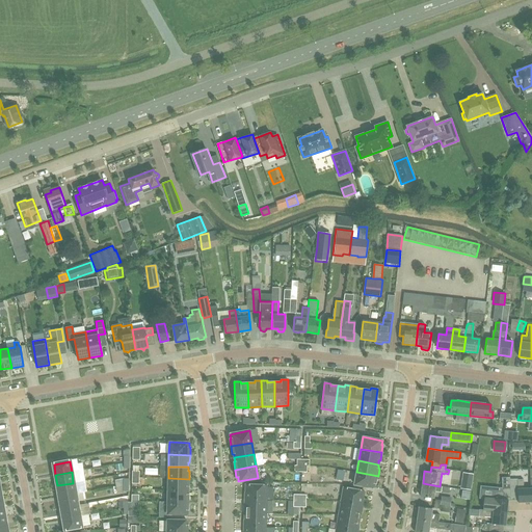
[(378,476),(356,472),(354,484),(374,487),(374,483),(376,483),(378,476)]
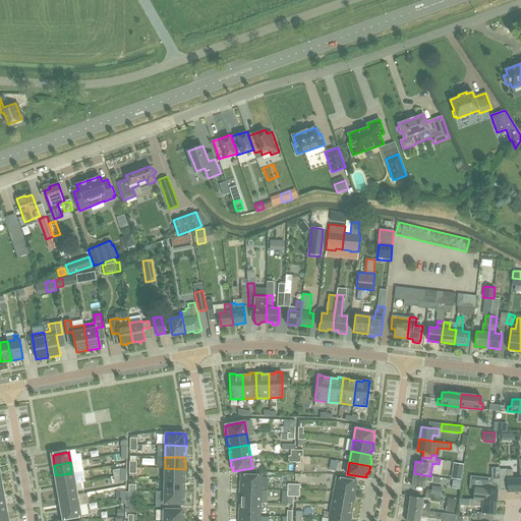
[(464,464),(454,463),(453,470),(463,472),(464,464)]
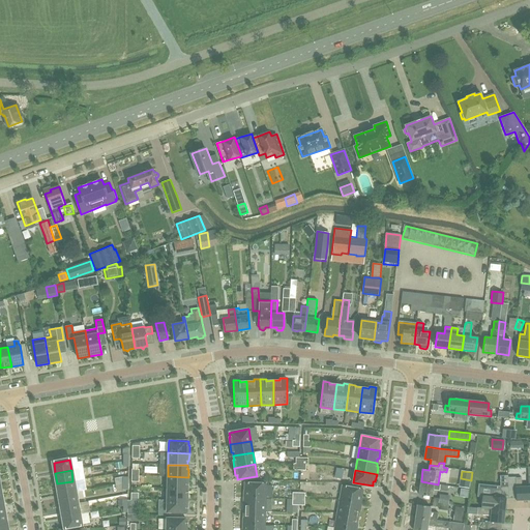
[(500,475),(500,490),(508,490),(508,475),(500,475)]
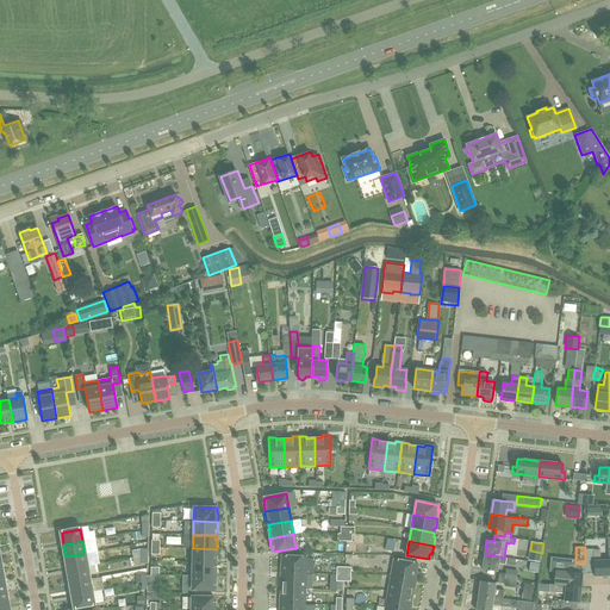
[(193,548),(193,561),(216,562),(216,558),(217,558),(217,549),(193,548)]
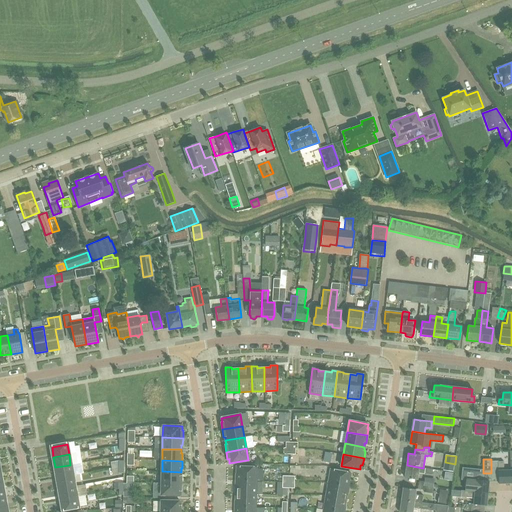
[(499,483),(510,483),(510,470),(504,471),(503,461),(491,461),(491,473),(491,479),(499,479),(499,483)]
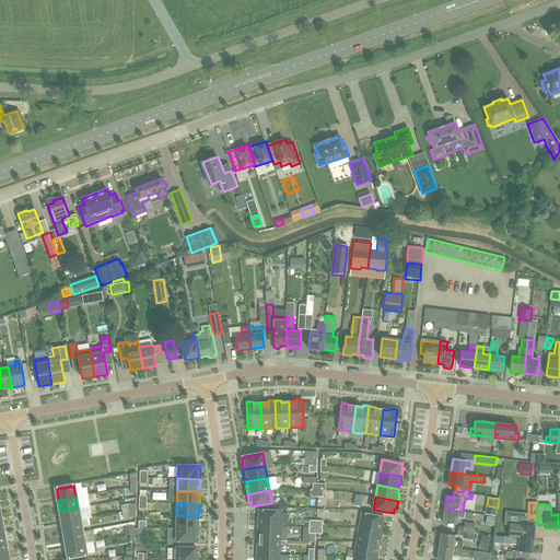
[(79,520),(77,509),(60,511),(62,523),(79,520)]
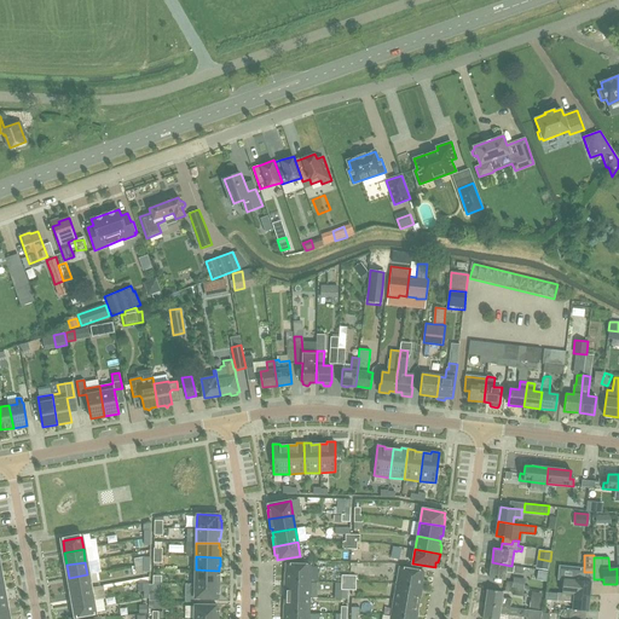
[(492,562),(490,578),(504,579),(505,572),(513,573),(513,572),(522,573),(524,567),(514,566),(513,566),(512,566),(492,562)]
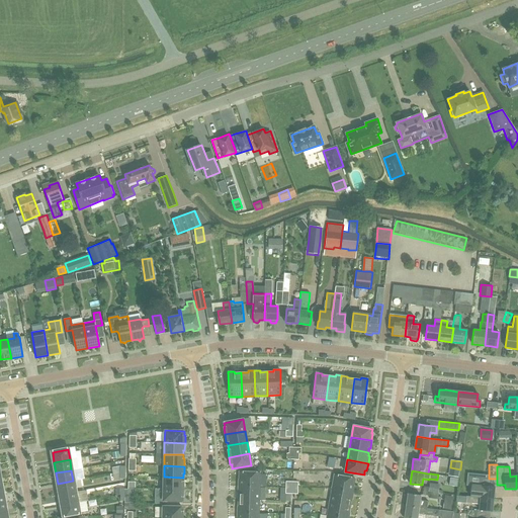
[(260,472),(240,472),(239,486),(259,487),(260,472)]
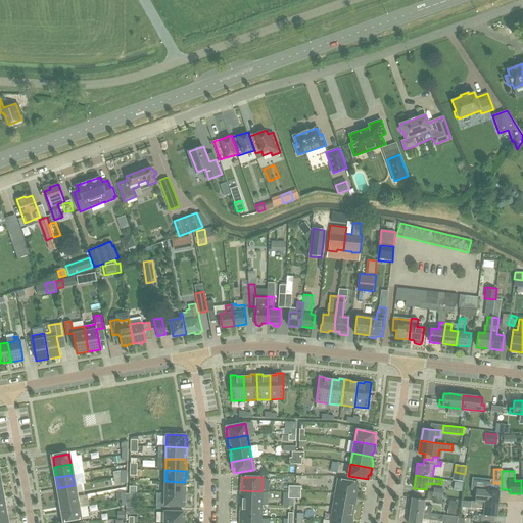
[(337,479),(335,493),(355,496),(358,483),(337,479)]
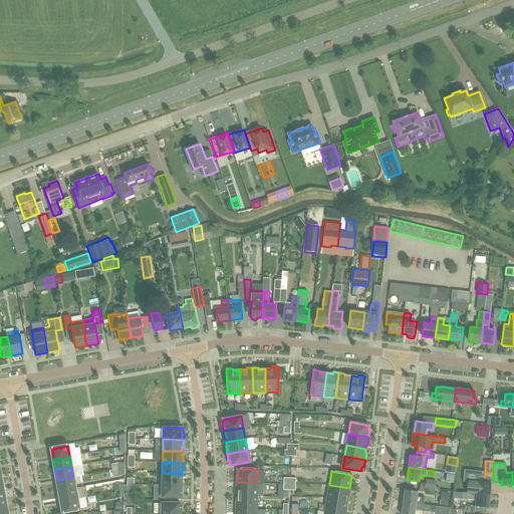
[(163,473),(162,485),(183,485),(183,478),(182,478),(182,474),(163,473)]
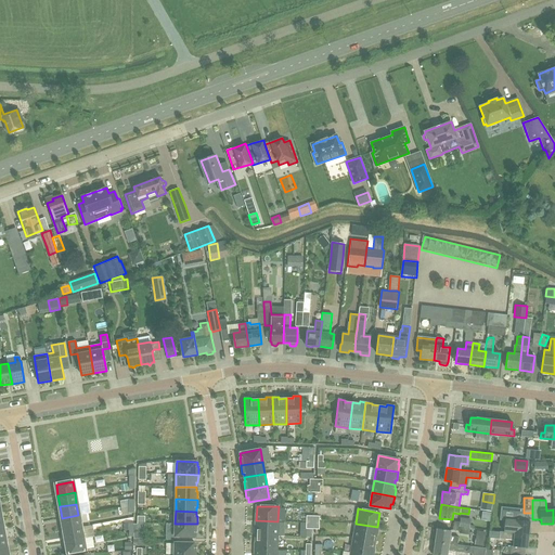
[(80,526),(78,515),(62,518),(64,529),(80,526)]
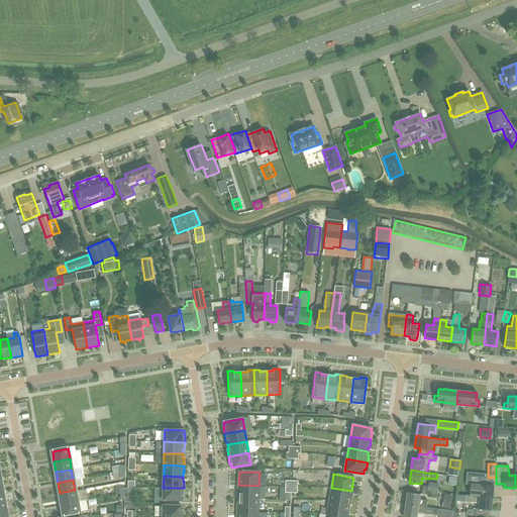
[(492,498),(493,486),(481,485),(471,484),(469,495),(469,496),(492,498)]
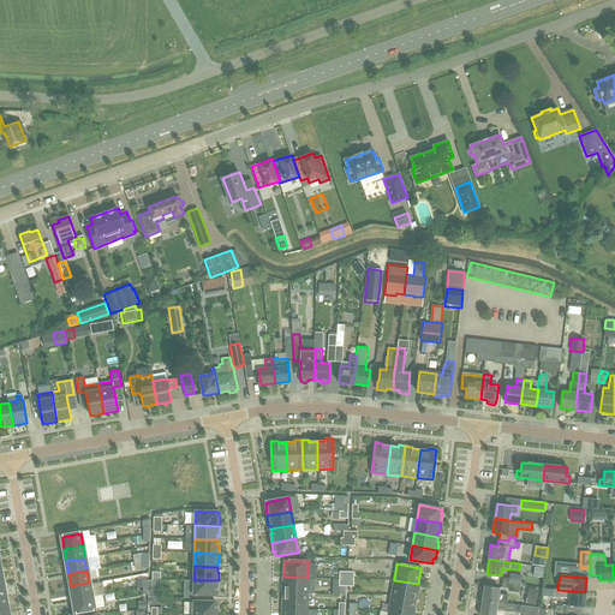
[(284,577),(284,592),(308,593),(308,578),(284,577)]
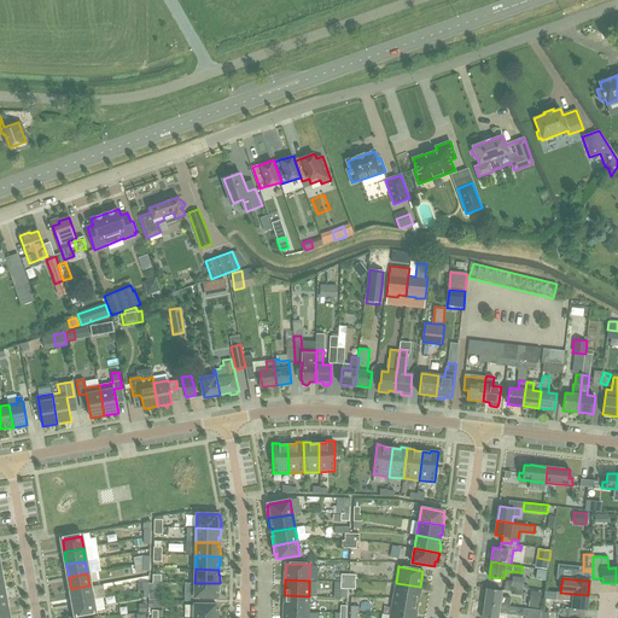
[(512,594),(522,595),(523,588),(511,586),(512,581),(505,579),(503,589),(509,590),(512,594)]
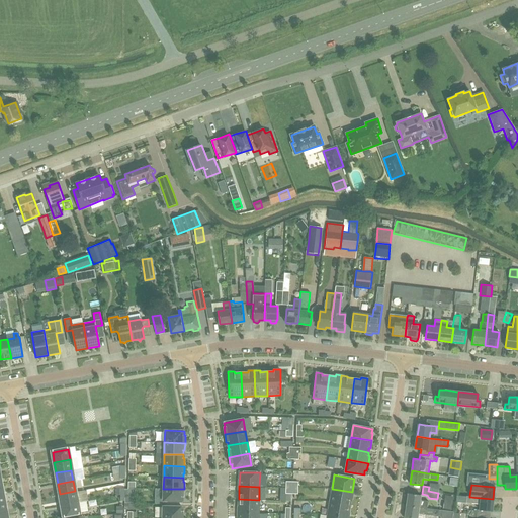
[(183,497),(184,489),(163,489),(163,501),(182,501),(182,497),(183,497)]
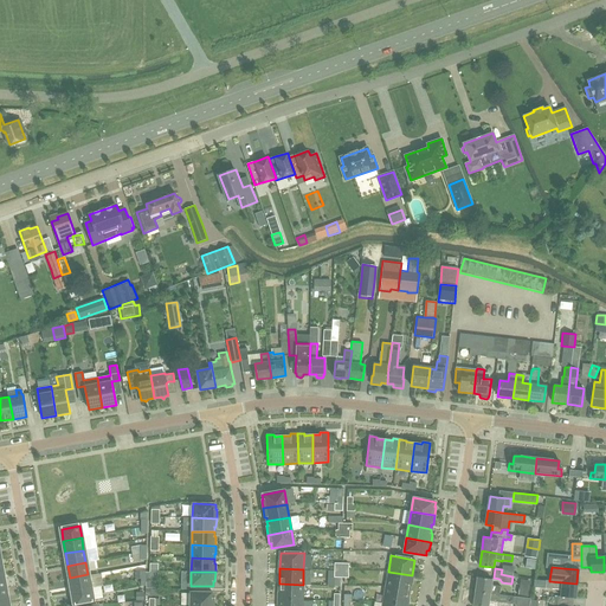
[(386,587),(410,591),(412,575),(388,572),(386,587)]
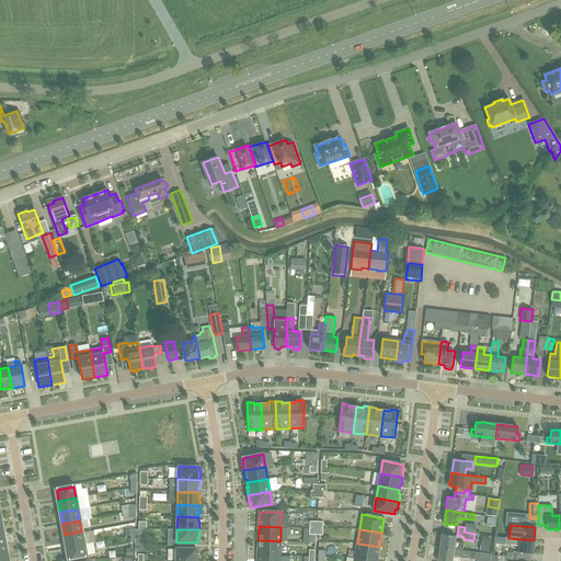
[(83,542),(81,531),(65,535),(67,546),(83,542)]
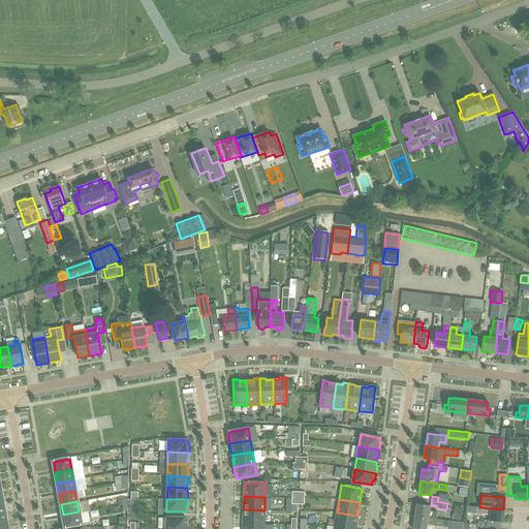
[(416,503),(414,517),(436,520),(437,511),(429,510),(429,505),(416,503)]
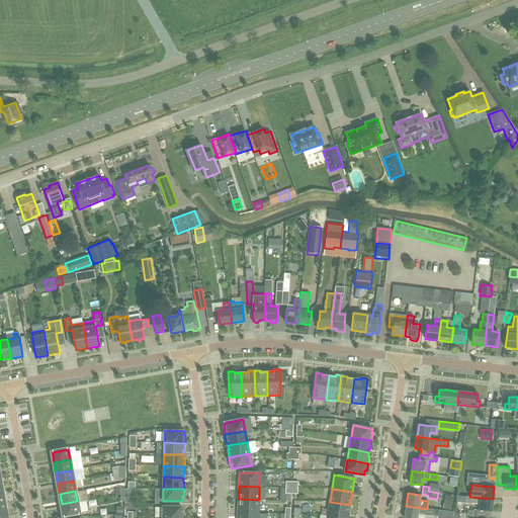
[(444,496),(443,509),(451,511),(453,498),(444,496)]
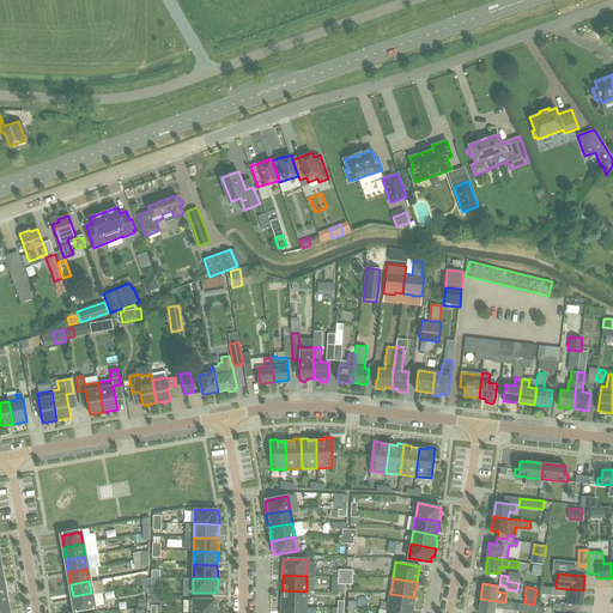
[(551,593),(568,595),(566,604),(582,606),(583,590),(556,588),(556,587),(551,587),(551,593)]
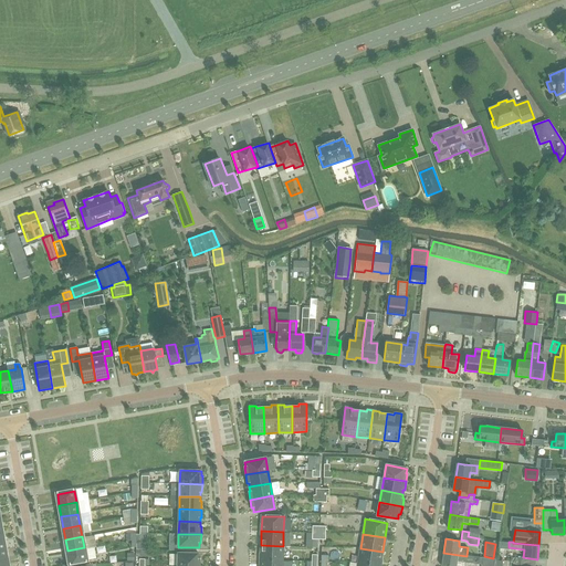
[(261,545),(260,561),(282,561),(283,546),(261,545)]
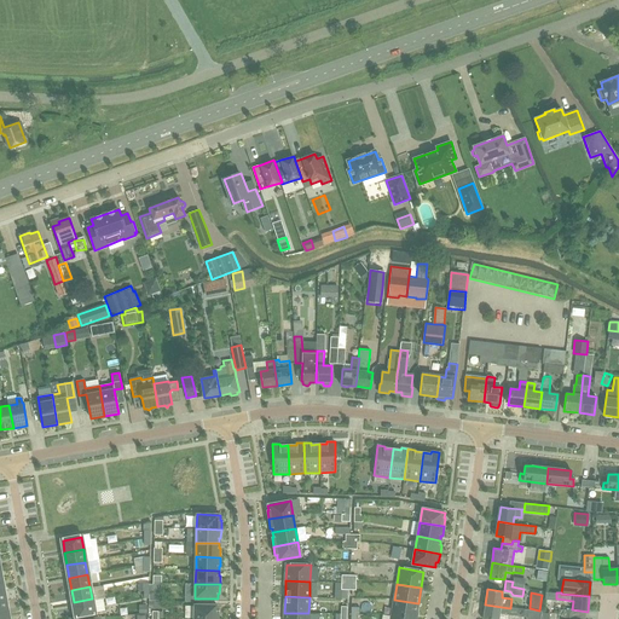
[(94,612),(92,599),(74,602),(76,615),(94,612)]
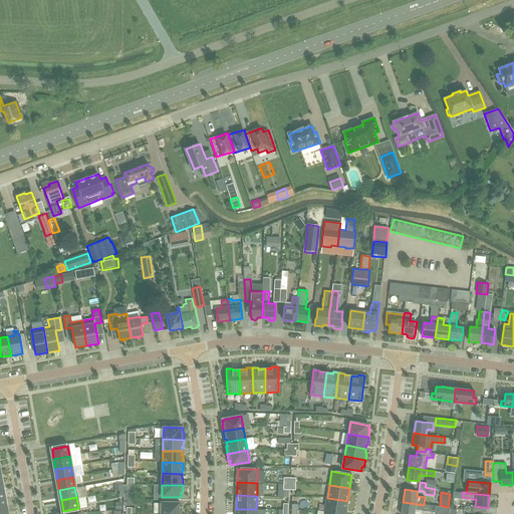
[(327,498),(324,511),(342,513),(344,513),(347,501),(327,498)]
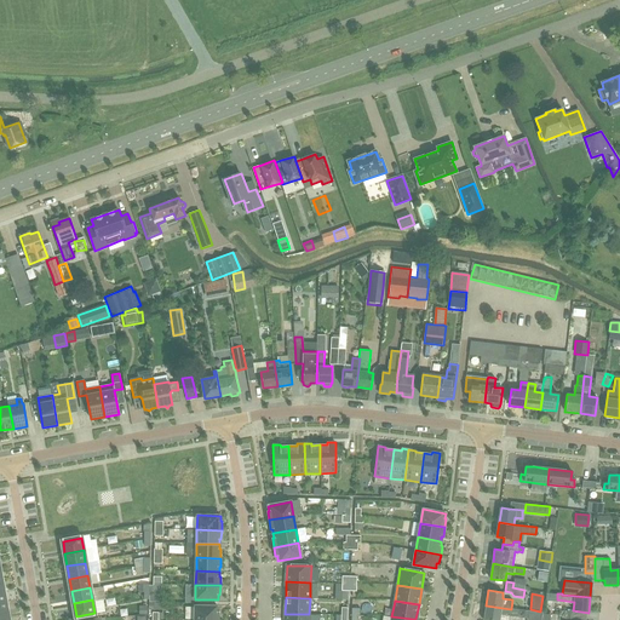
[(483,619),(484,619),(483,619),(498,619),(500,614),(523,618),(524,610),(511,609),(486,606),(486,612),(483,612),(482,613),(482,618),(483,619)]
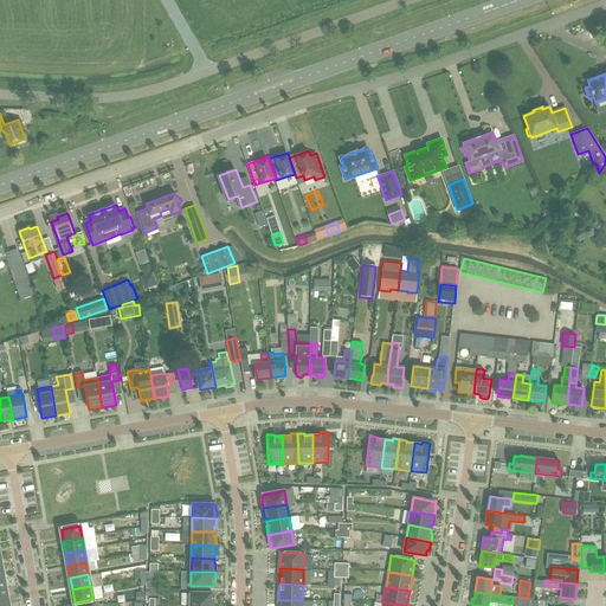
[(191,593),(189,605),(213,605),(214,598),(213,598),(213,593),(191,593)]
